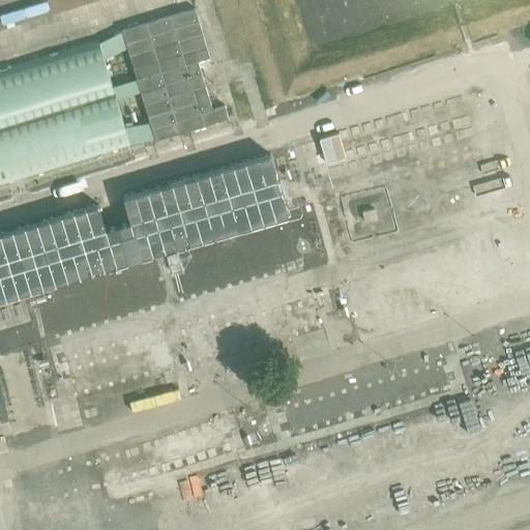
[(197,8),(122,31),(155,140),(230,118),(226,105),(213,109),(199,60),(211,57),(197,8)]
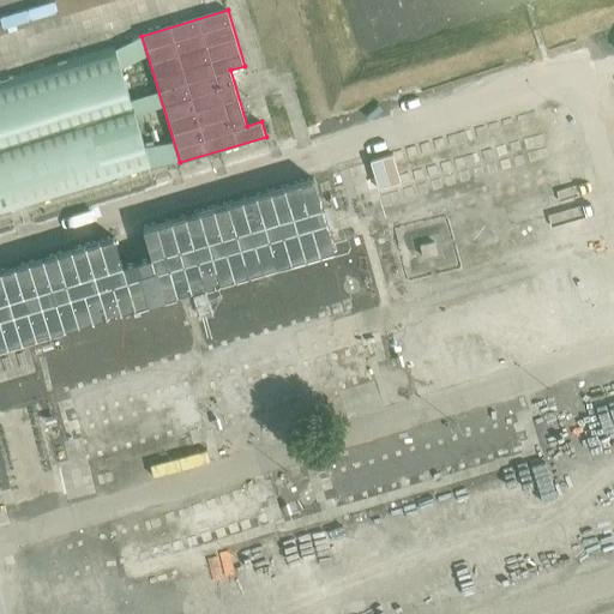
[(114,46),(0,80),(0,146),(132,107),(114,46)]
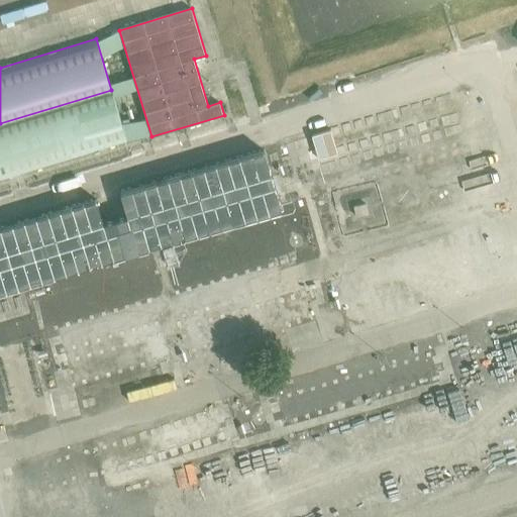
[(111,90),(0,123),(0,182),(127,142),(111,90)]
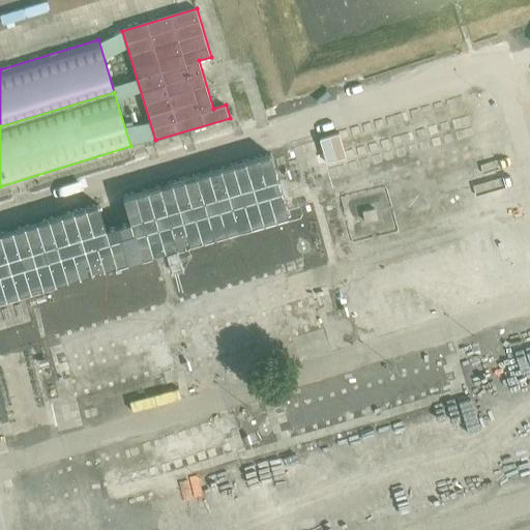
[(98,205),(0,234),(0,300),(290,214),(271,152),(125,196),(133,222),(106,230),(98,205)]
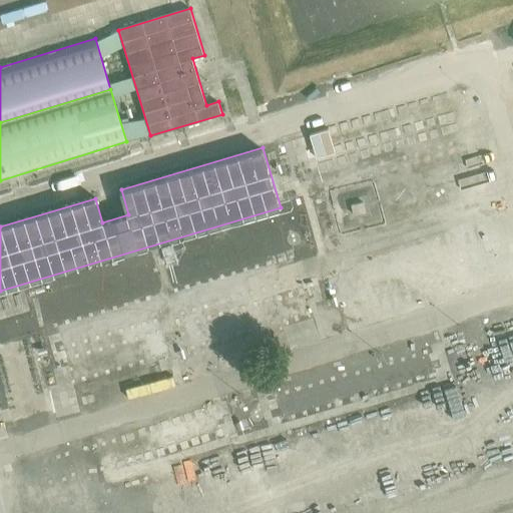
[(319,407),(435,377),(429,354),(313,383),(319,407)]
